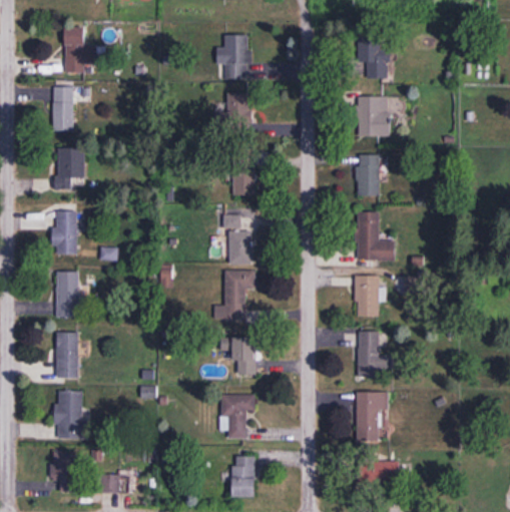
[(63,73),(84,73),(84,64),(95,64),(95,45),(83,45),(83,27),(63,27),(63,73)]
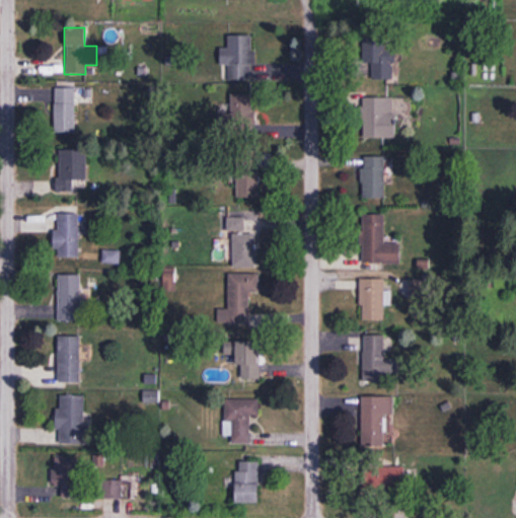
[(395,78),(394,31),(362,31),(363,79),(395,78)]
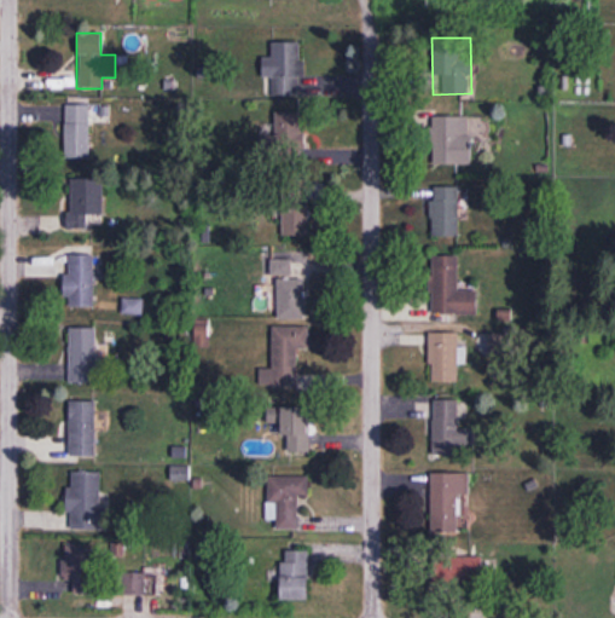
[(299,96),(300,42),(270,42),(270,58),(262,58),(261,96),(299,96)]
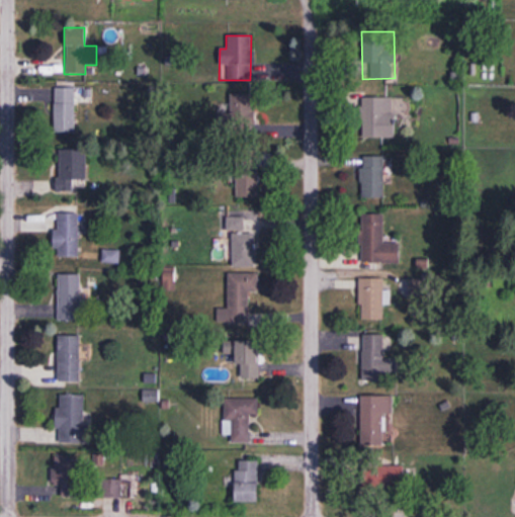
[(74,88),(53,88),(53,133),(74,133),(74,88)]
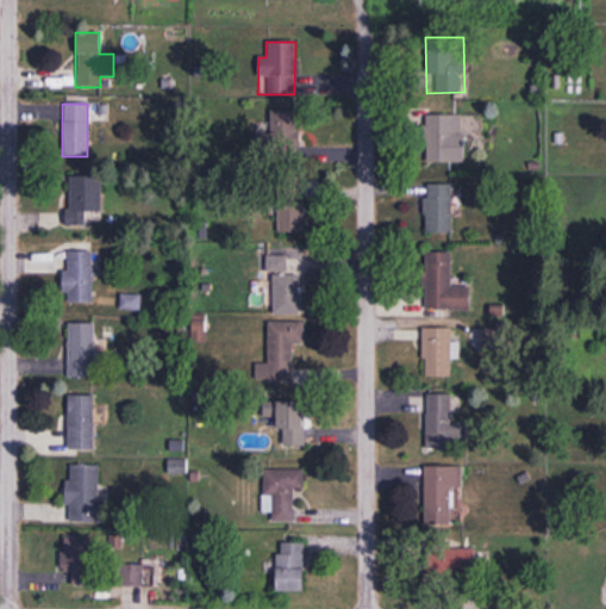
[(425,162),(461,162),(461,115),(425,115),(425,162)]
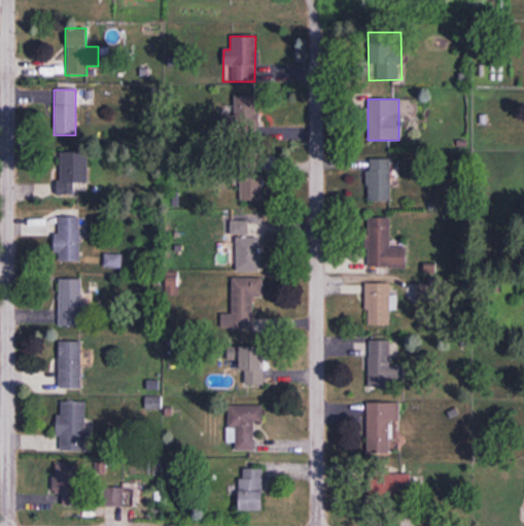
[(86,194),(85,152),(57,152),(58,194),(86,194)]
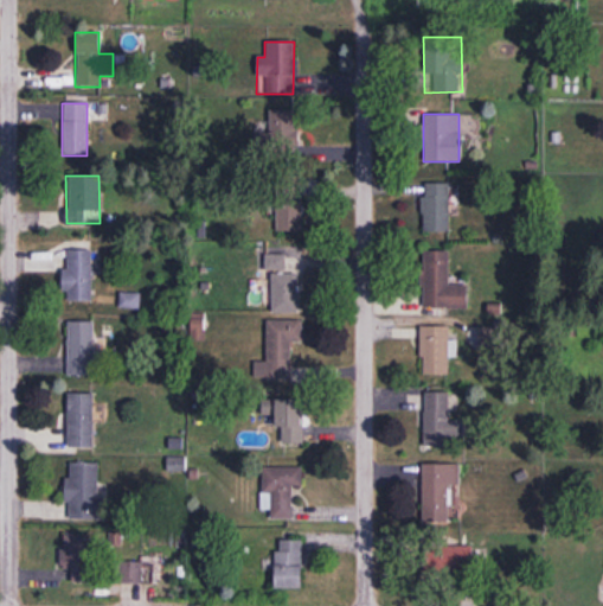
[(448,233),(448,183),(422,183),(422,233),(448,233)]
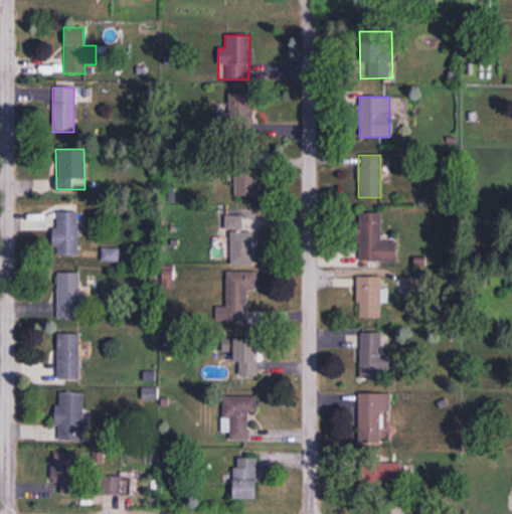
[(233,195),(254,195),(254,160),(233,160),(233,195)]
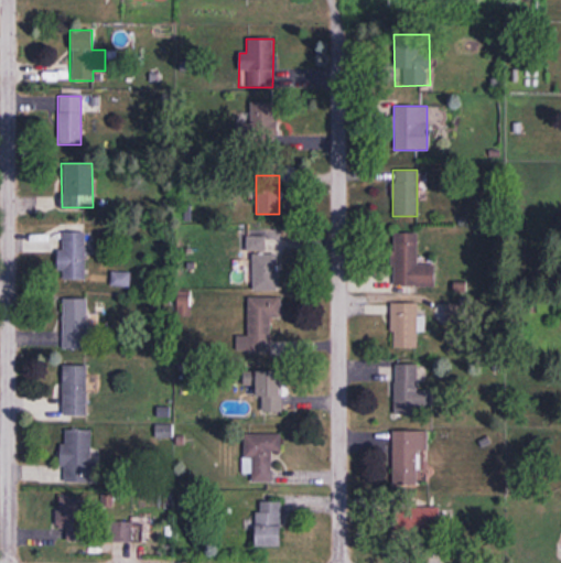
[(84,233),(58,233),(58,280),(84,280),(84,233)]
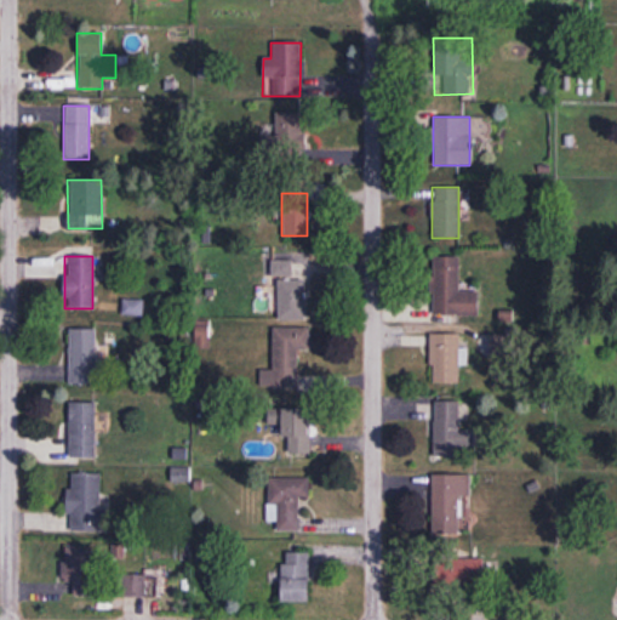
[(476,314),(476,291),(458,291),(458,256),(432,256),(432,314),(476,314)]
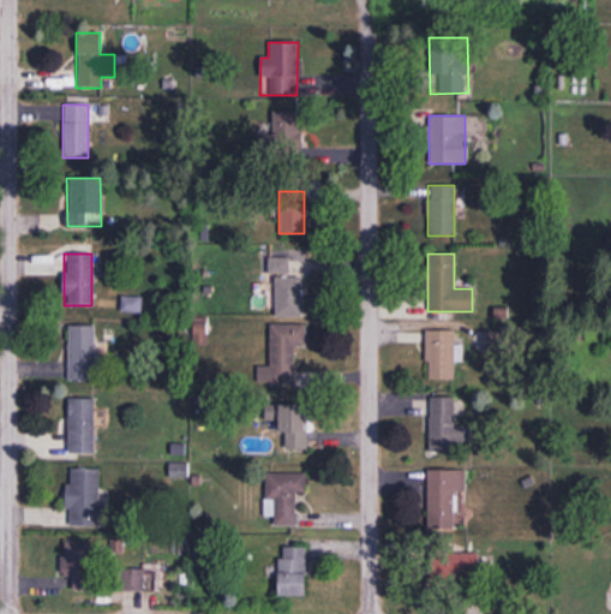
[(300,276),(274,276),(274,317),(300,317),(300,276)]
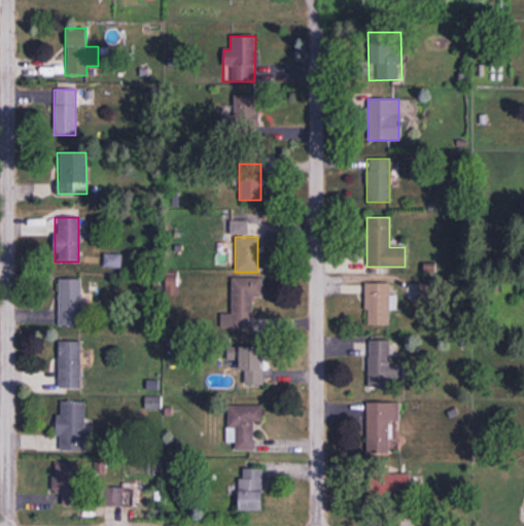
[(262,296),(263,278),(231,278),(231,315),(219,315),(219,329),(251,329),(251,296),(262,296)]
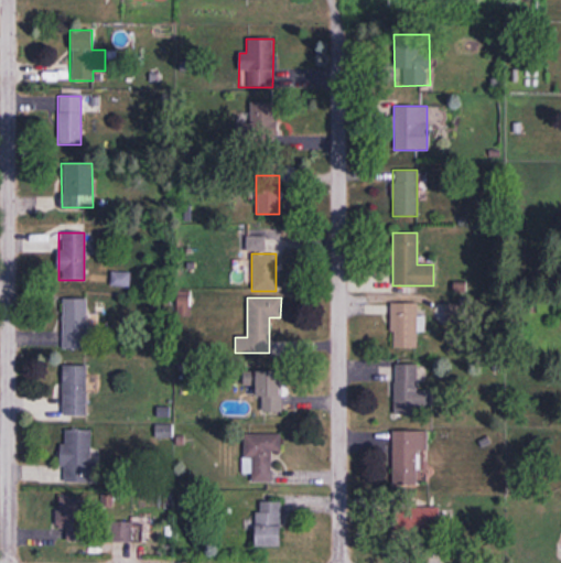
[(62,349),(87,349),(87,299),(62,299),(62,349)]
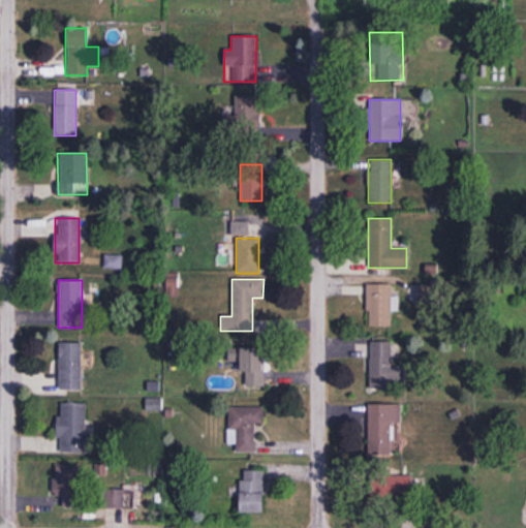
[(366,284),(366,327),(391,327),(391,284),(366,284)]
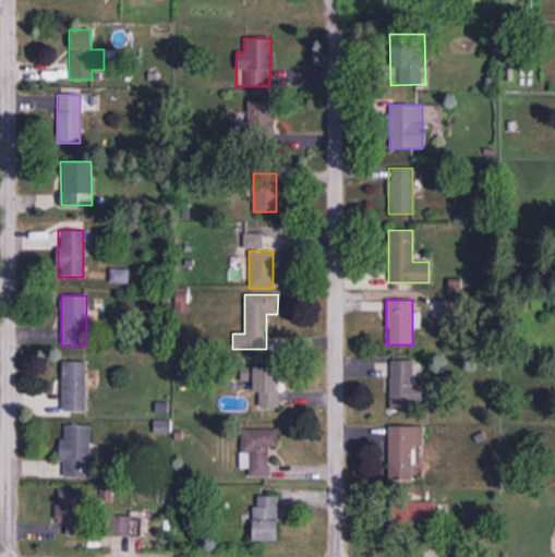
[(411,361),(388,362),(389,411),(411,411),(411,402),(427,402),(427,387),(412,387),(411,361)]
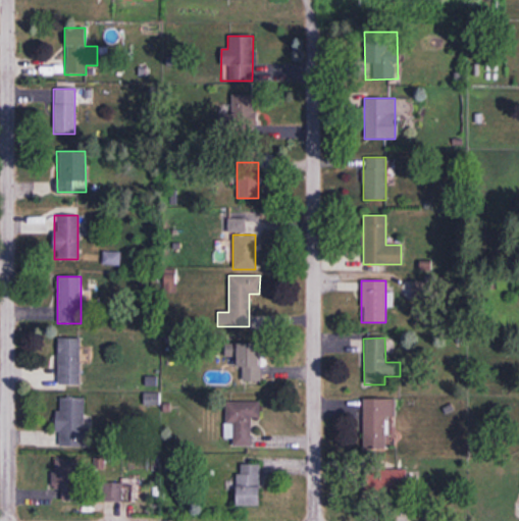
[(79,385),(79,340),(57,340),(57,385),(79,385)]
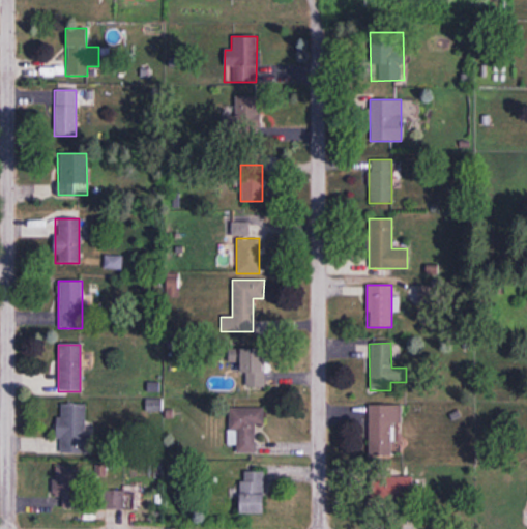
[(263,387),(262,349),(229,350),(230,374),(244,373),(244,388),(263,387)]
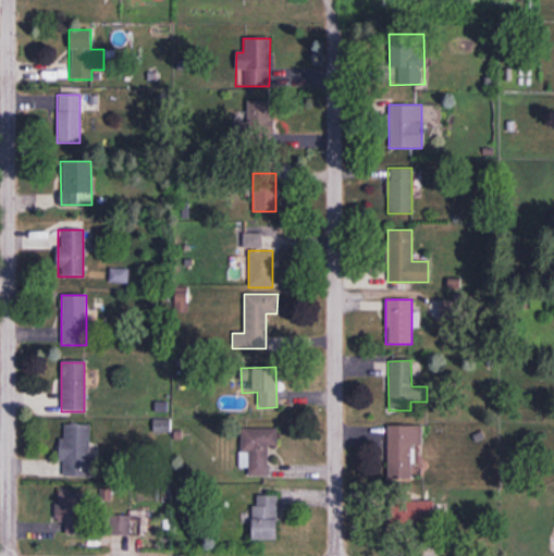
[(88,425),(60,425),(60,478),(94,478),(94,457),(88,456),(88,425)]
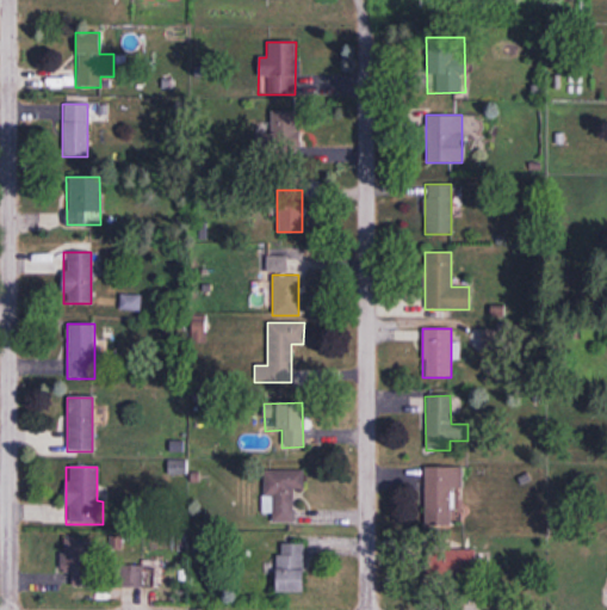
[(448,527),(448,490),(460,490),(460,469),(423,469),(423,527),(448,527)]
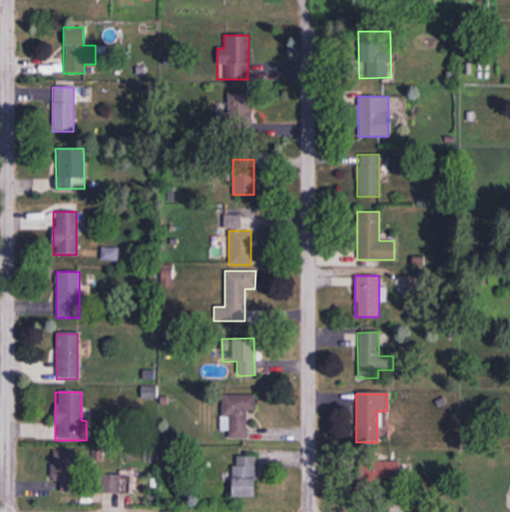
[(244,412),(253,412),(253,396),(219,396),(219,432),(226,432),(226,440),(244,440),(244,412)]
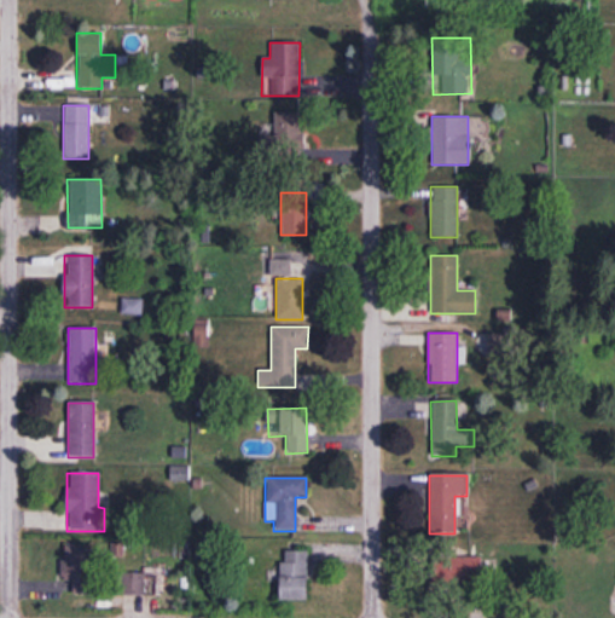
[(71,595),(143,595),(143,575),(99,575),(99,547),(61,547),(62,581),(71,581),(71,595)]
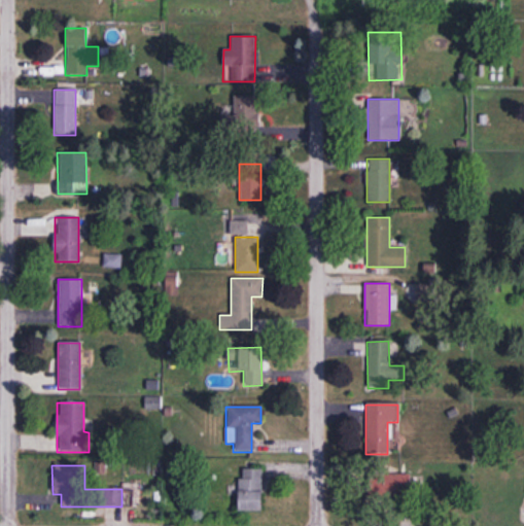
[(238,512),(260,512),(260,469),(238,469),(238,512)]
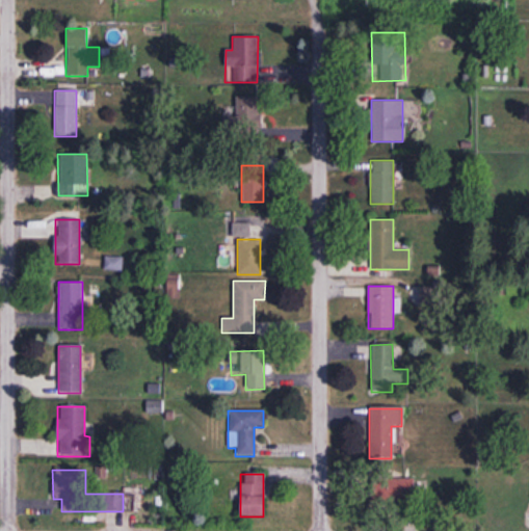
[(387,502),(414,502),(414,479),(386,480),(387,502)]
